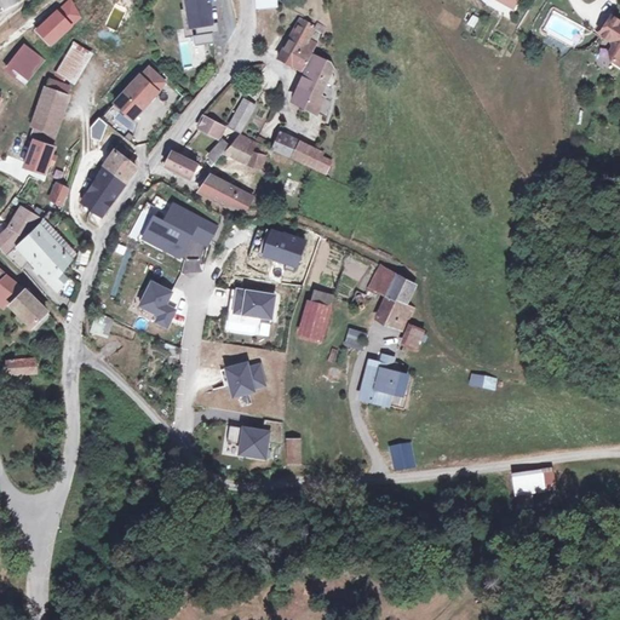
[(190,28),(187,0),(181,0),(185,36),(190,36),(193,46),(201,45),(200,35),(195,36),(194,27),(190,28)]
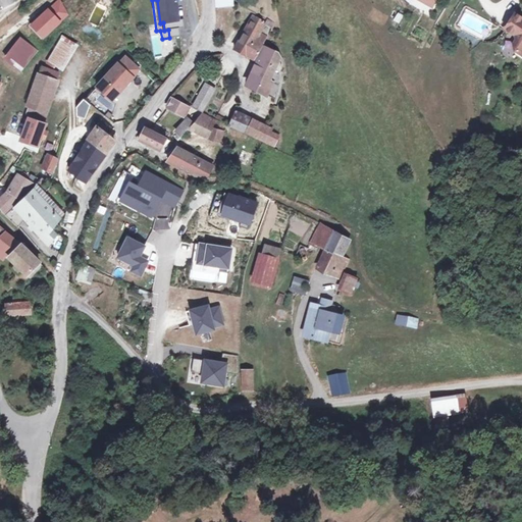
[(173,0),(157,0),(160,23),(163,22),(164,31),(168,30),(169,38),(177,37),(177,29),(181,29),(181,20),(176,20),(173,0)]
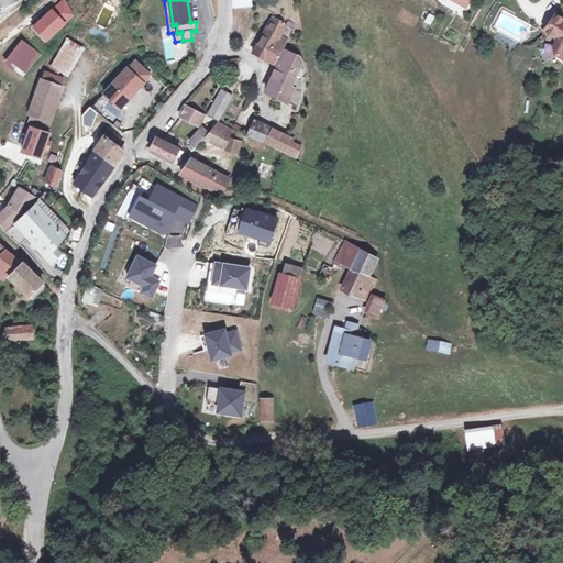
[(250,0),(234,0),(235,10),(251,8),(250,0)]
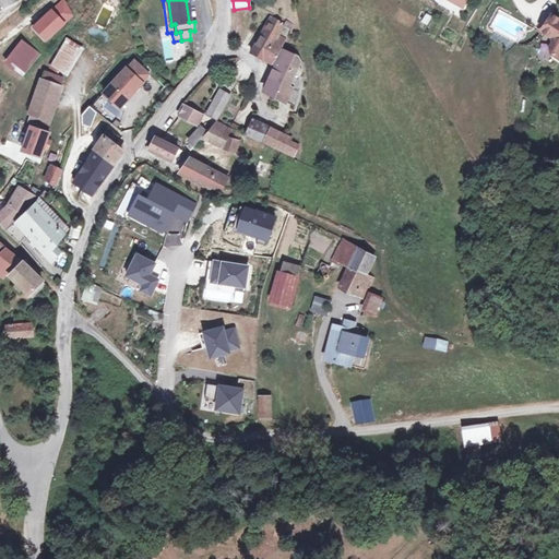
[(57,16),(38,32),(48,44),(68,30),(68,28),(76,21),(70,7),(57,18),(57,16)]
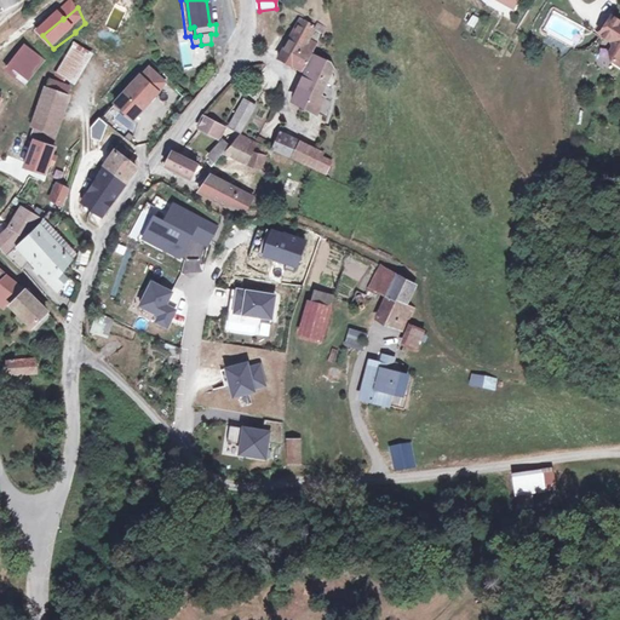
[(619,24),(609,18),(598,35),(609,42),(610,47),(607,53),(608,61),(618,68),(619,63),(619,24)]
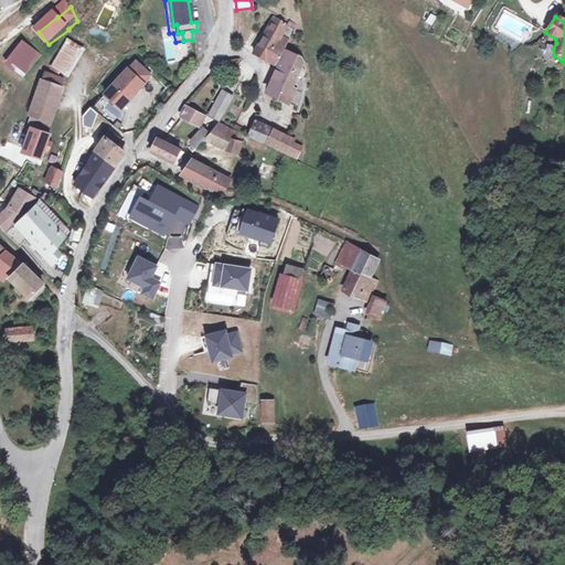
[(277,22),(273,20),(254,54),(278,68),(266,92),(298,107),(304,78),(305,70),(301,60),(289,52),(290,49),(285,45),(289,38),(281,33),(287,24),(278,19),(277,22)]
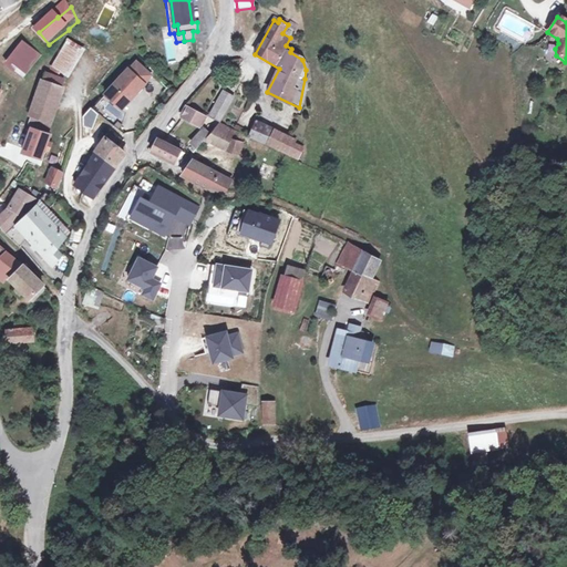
[(23,40),(7,60),(23,73),(40,53),(23,40)]
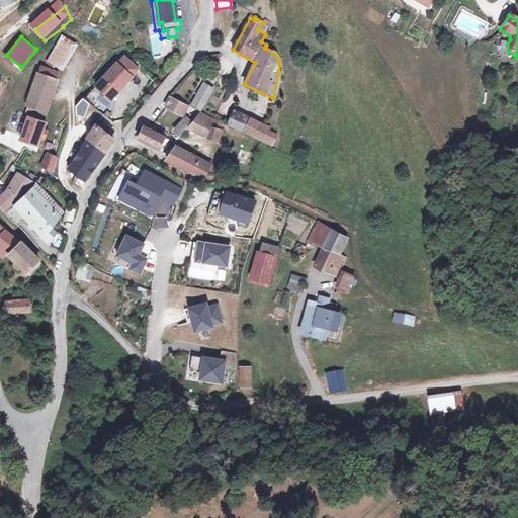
[(53,59),(52,61),(59,65),(64,68),(76,46),(63,38),(53,59)]
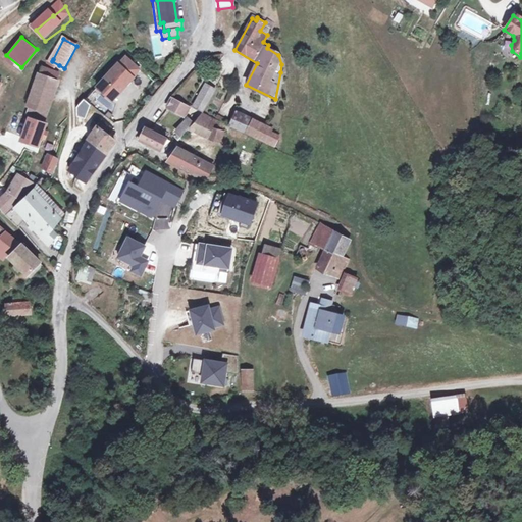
[(124,56),(117,63),(133,76),(139,70),(124,56)]
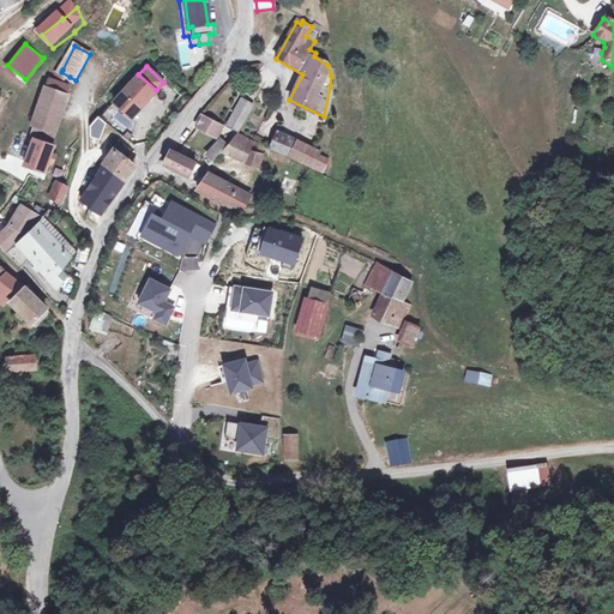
[(138,74),(113,101),(131,116),(156,90),(138,74)]
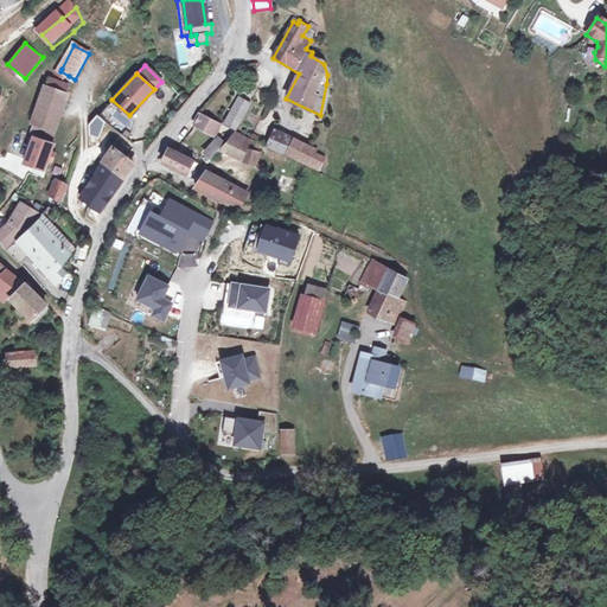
[(52,77),(48,85),(65,93),(70,83),(52,77)]
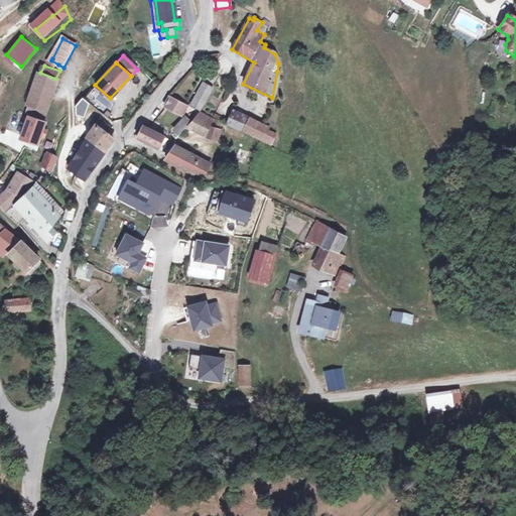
[(39,72),(26,101),(28,101),(43,108),(44,108),(57,80),(55,79),(40,73),(39,72)]
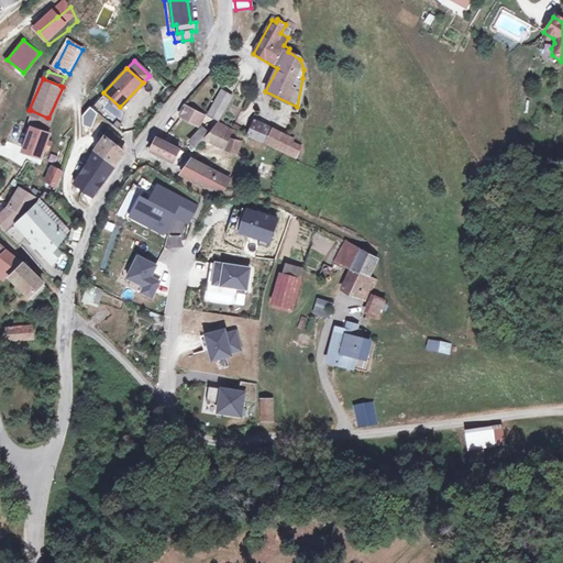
[(231,95),(220,88),(207,111),(218,117),(231,95)]
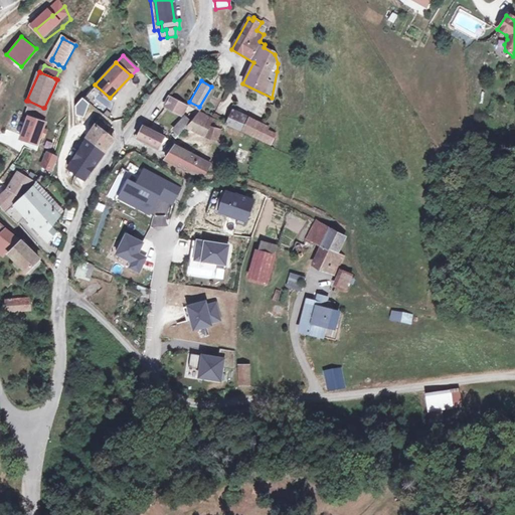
[(165,105),(182,114),(187,105),(170,96),(165,105)]
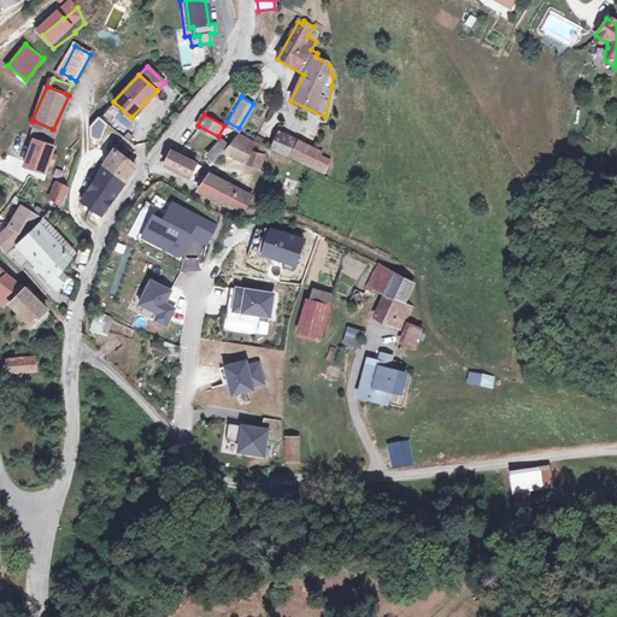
[(100,141),(109,123),(95,117),(88,135),(100,141)]
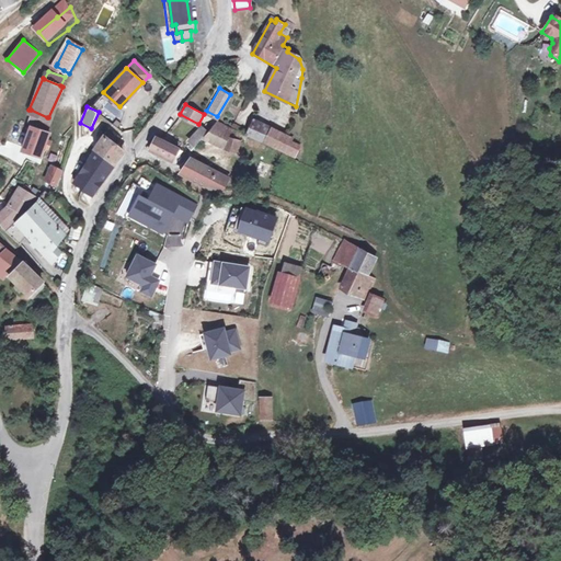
[(43,126),(47,117),(31,110),(26,119),(43,126)]
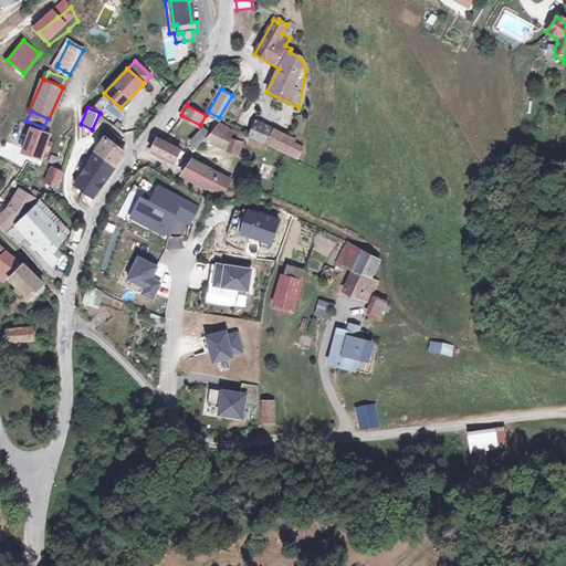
[(213,124),(207,133),(200,140),(236,156),(240,147),(229,140),(233,129),(217,121),(213,124)]
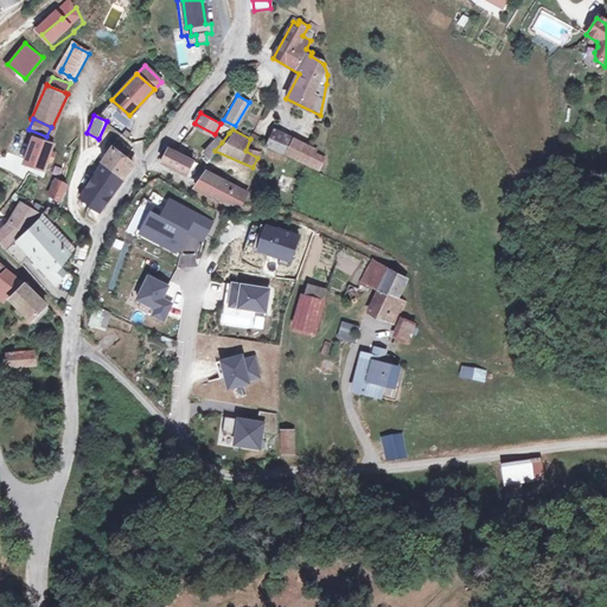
[(224,129),(219,134),(221,135),(217,139),(222,142),(229,133),(224,129)]
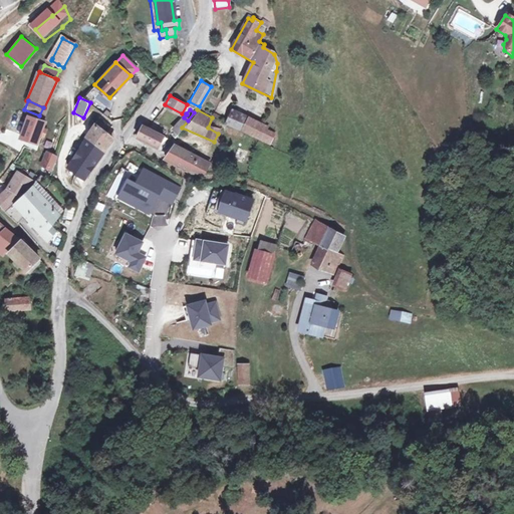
[(264,124),(230,109),(225,120),(263,138),(264,134),(261,132),(264,124)]
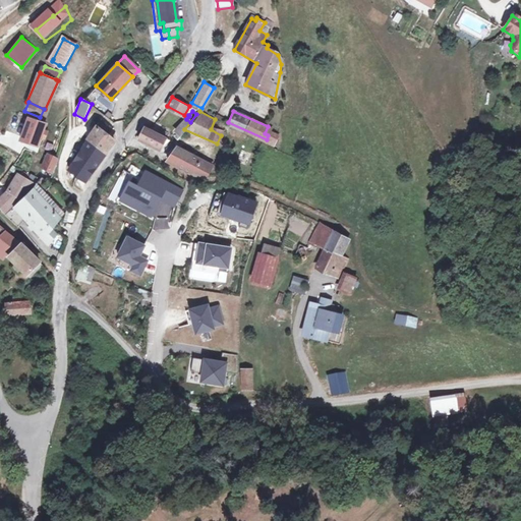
[(32,117),(23,137),(40,143),(47,123),(32,117)]
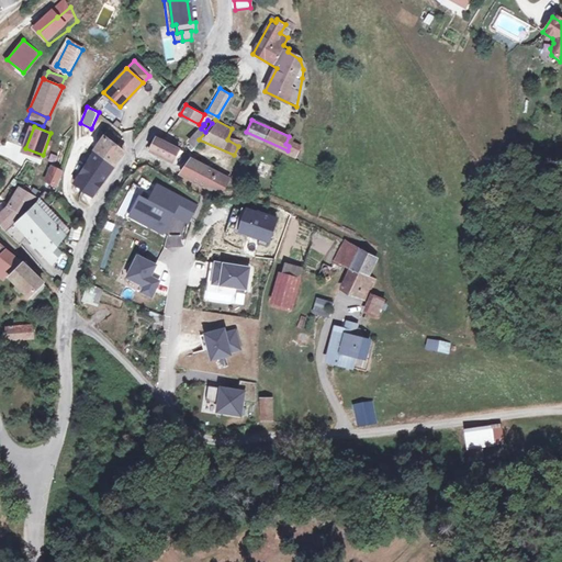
[(112,128),(88,160),(104,176),(124,150),(119,146),(125,138),(112,128)]
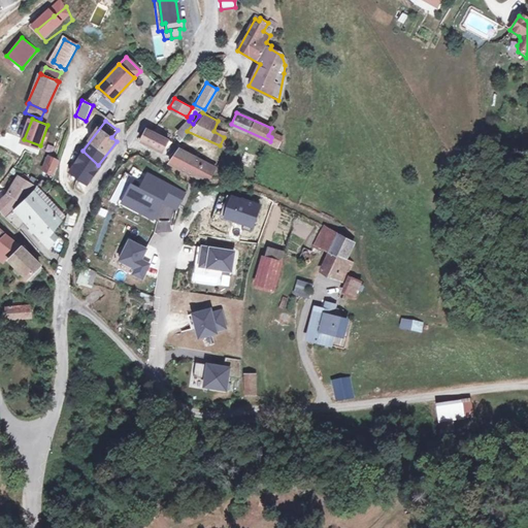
[(187,131),(193,124),(189,121),(187,124),(186,123),(175,134),(180,138),(187,131)]
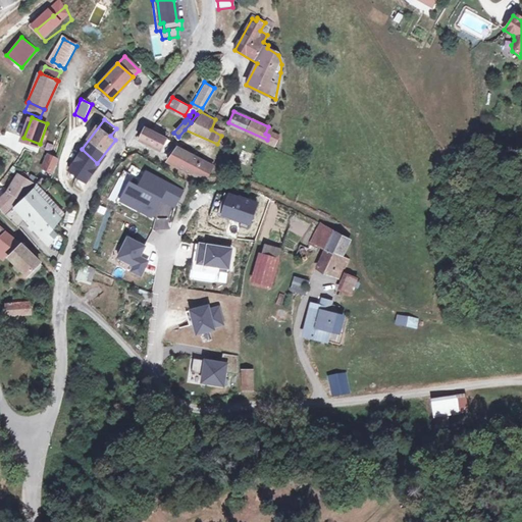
[(143,132),(137,141),(143,144),(155,151),(164,145),(143,132)]
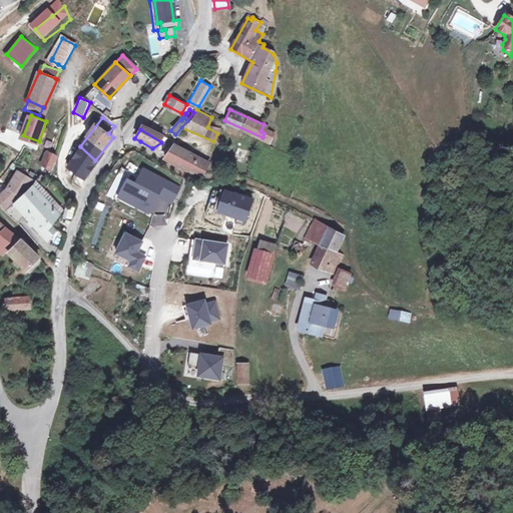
[(164,158),(190,172),(201,171),(205,161),(172,145),(164,158)]
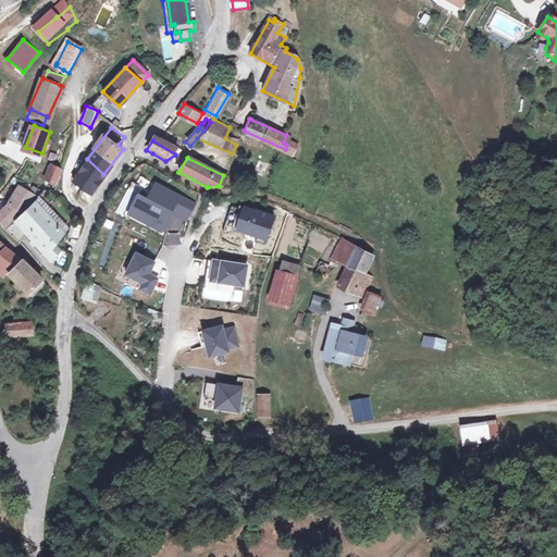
[(97,184),(103,174),(87,159),(74,177),(83,184),(88,176),(97,184)]
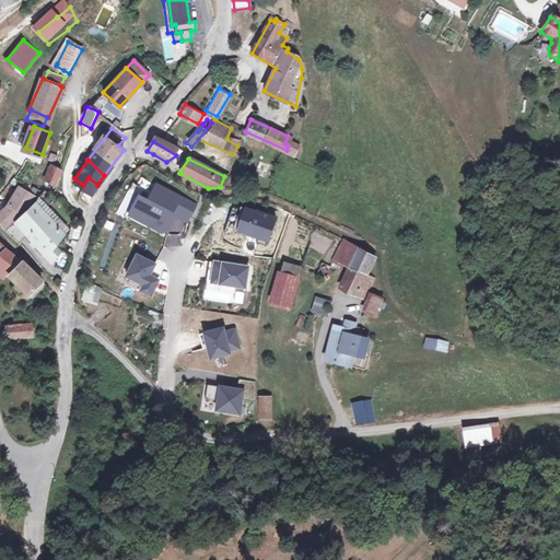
[(50,181),(58,184),(65,170),(56,166),(50,181)]
